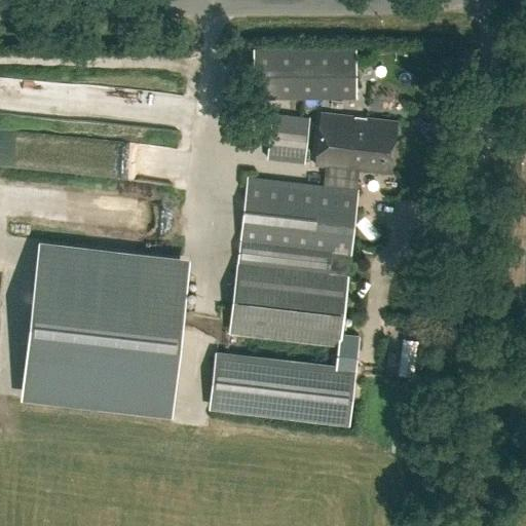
[(355,96),(354,47),(253,47),(253,97),(355,96)]
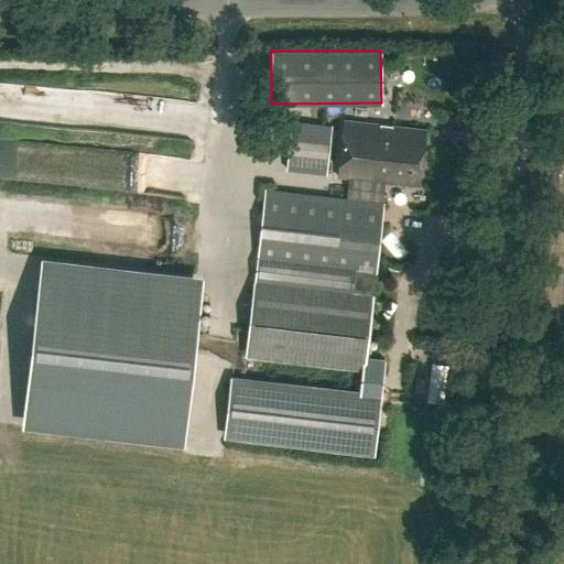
[(425,130),(345,121),(344,128),(291,122),(285,169),(338,175),(338,179),(420,187),(425,130)]
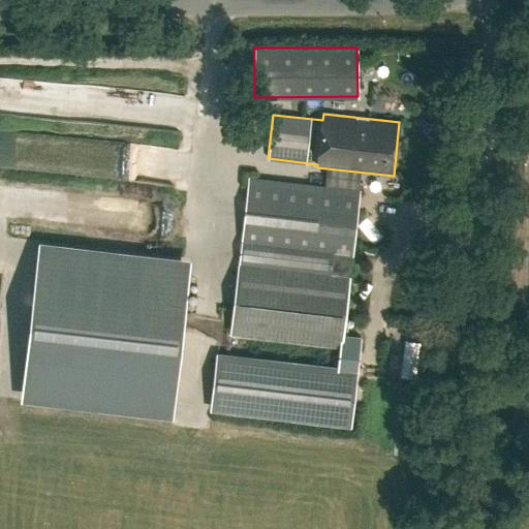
[(342,335),(344,323),(349,278),(344,277),(346,258),(351,258),(360,190),(356,189),(359,173),(325,169),(323,186),(249,177),(242,246),(239,266),(231,334),(341,346),(340,359),(339,367),(217,352),(212,395),(210,410),(349,427),(351,411),(360,337),(342,335)]
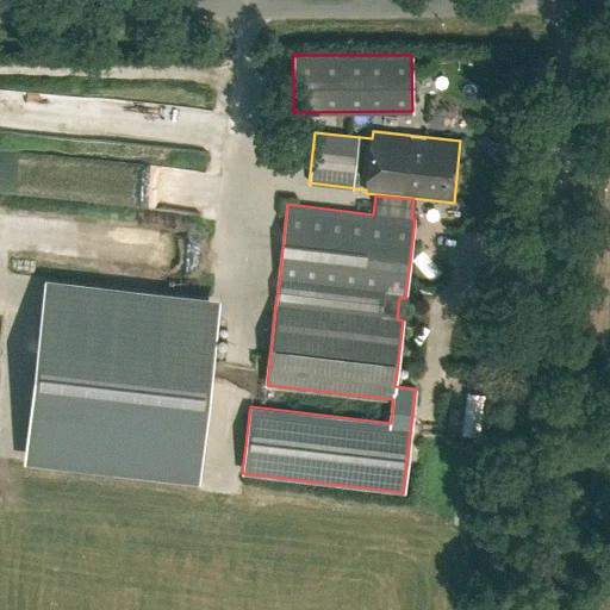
[(203,439),(219,299),(56,280),(47,279),(25,461),(198,481),(203,439)]
